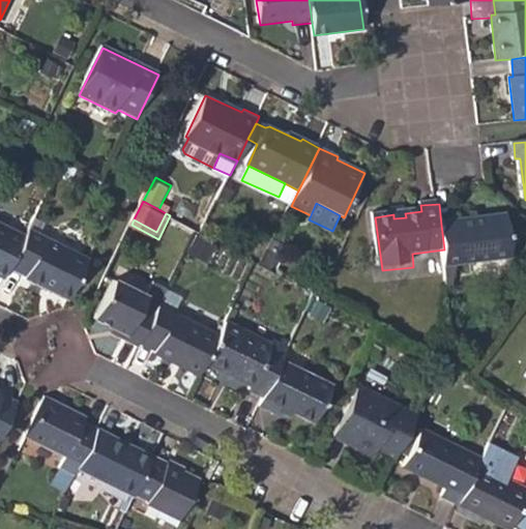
[(509,216),(441,225),(444,250),(446,267),(515,259),(509,216)]
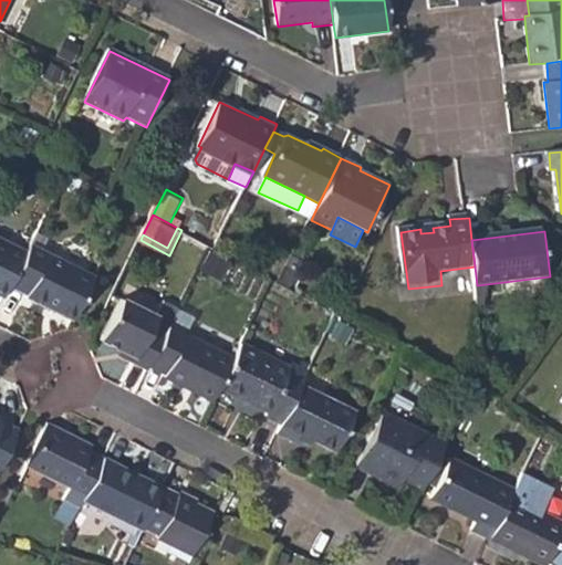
[(0,296),(4,299),(11,285),(28,252),(0,238),(0,296)]
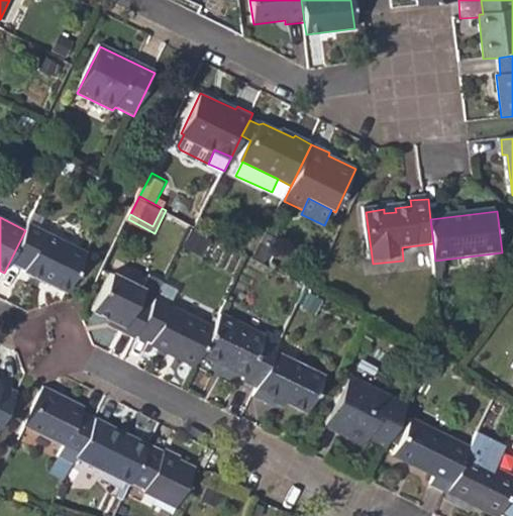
[(25,272),(70,294),(89,253),(28,223),(25,230),(10,261),(26,269),(25,272)]
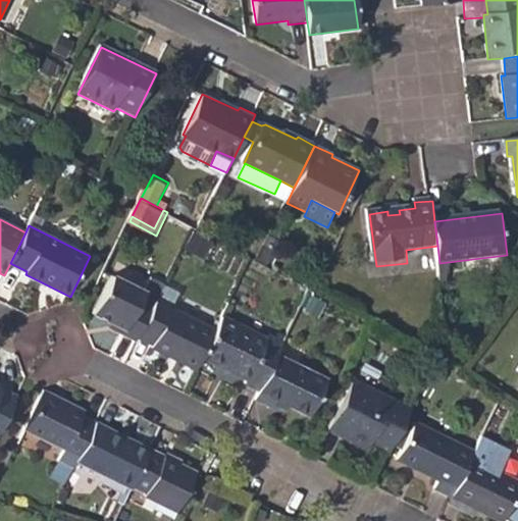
[(145,293),(104,273),(85,313),(108,325),(122,332),(121,336),(137,344),(141,337),(159,298),(165,285),(151,278),(145,293)]
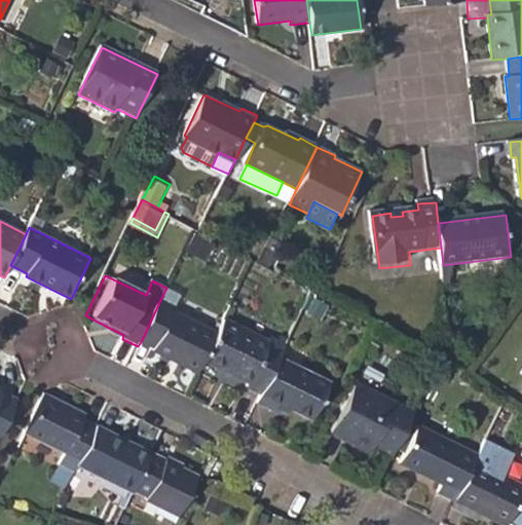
[(177,308),(160,300),(142,340),(157,347),(156,351),(200,373),(206,362),(220,333),(176,311),(177,308)]
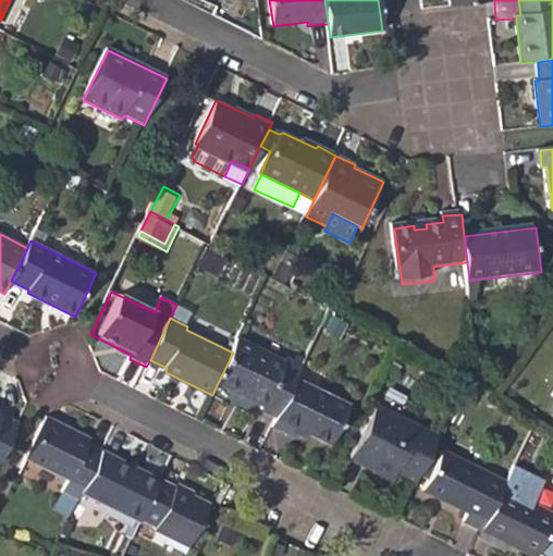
[(284,362),(238,340),(233,353),(218,383),(265,406),(262,410),(278,418),(297,378),(304,366),(287,358),(284,362)]
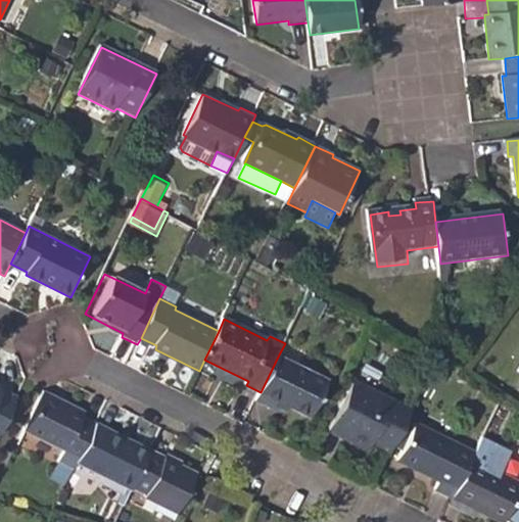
[(106,330),(122,337),(123,333),(108,326),(106,330)]
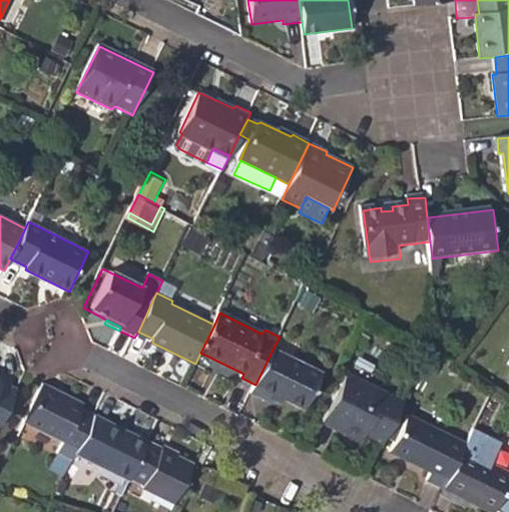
[(323,373),(274,348),(256,385),(251,393),(268,401),(272,393),(305,409),(323,373)]
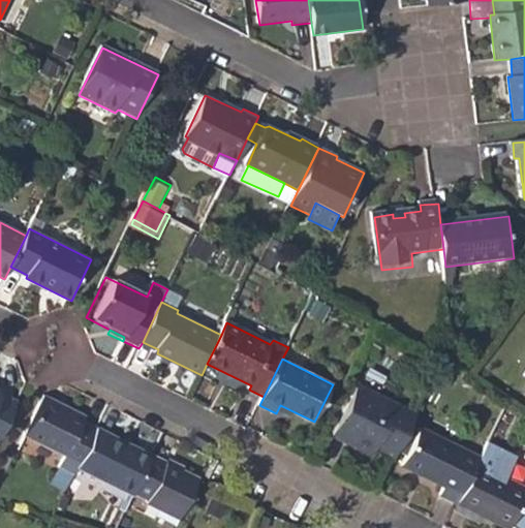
[(377,445),(397,455),(418,414),(359,385),(334,436),(372,455),(377,445)]
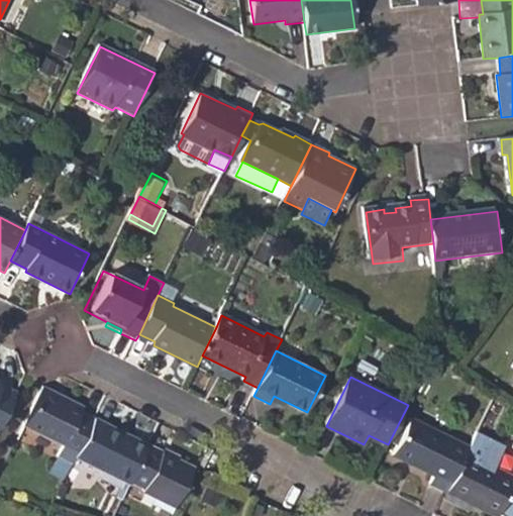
[(85,407),(44,386),(25,426),(64,445),(60,456),(75,463),(78,458),(96,420),(83,413),(85,407)]
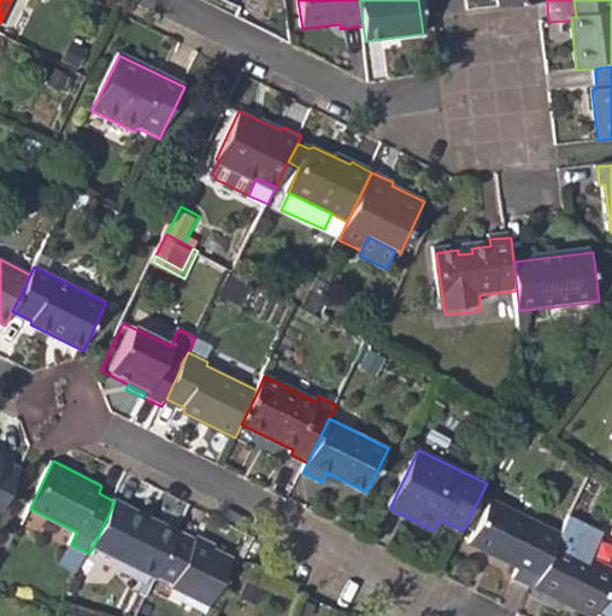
[(0,512),(17,477),(0,469),(0,463),(0,464),(0,463),(0,512)]
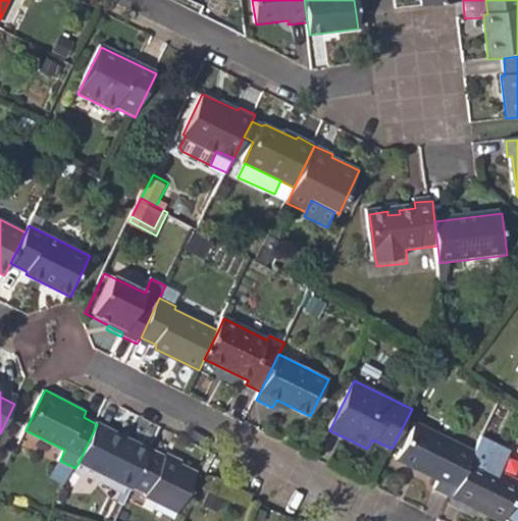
[(437,488),(455,497),(474,458),(476,453),(417,422),(399,460),(443,480),(437,488)]
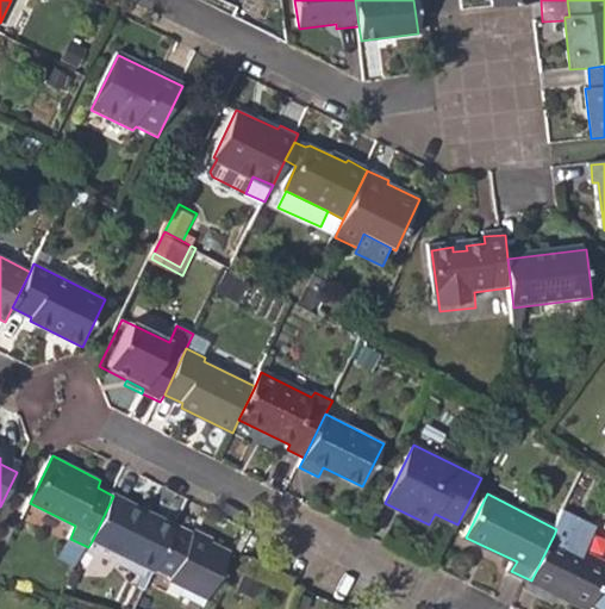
[(92,541),(155,572),(178,528),(113,496),(92,541)]
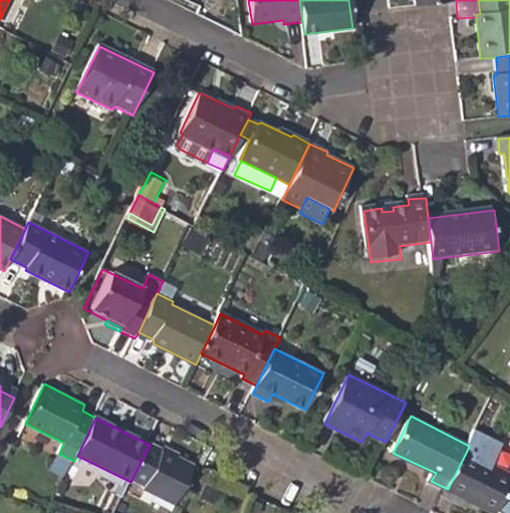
[(142,490),(155,497),(174,506),(194,466),(150,445),(131,482),(143,488),(142,490)]
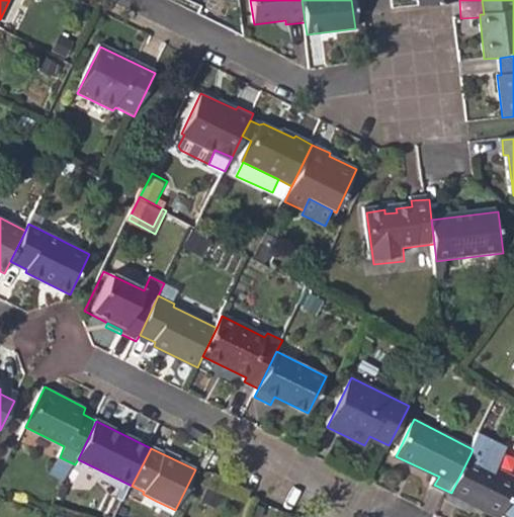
[(504,516),(513,516),(513,477),(470,454),(451,493),(477,506),(500,516),(504,516)]
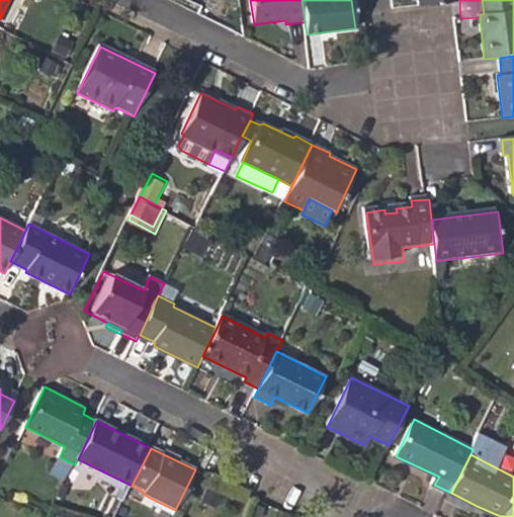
[(54,467),(70,475),(75,464),(60,457),(54,467)]
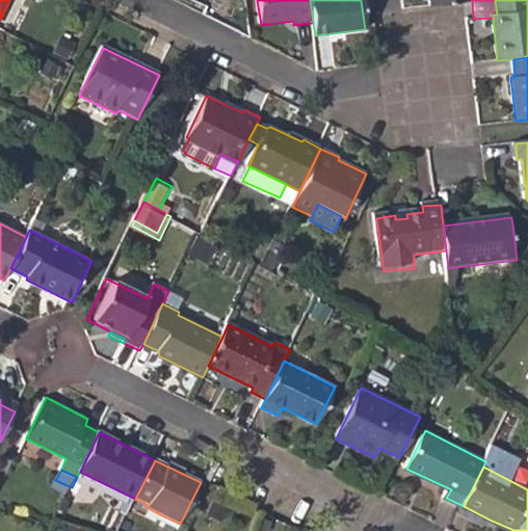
[(459,516),(485,528),(490,520),(464,506),(459,516)]
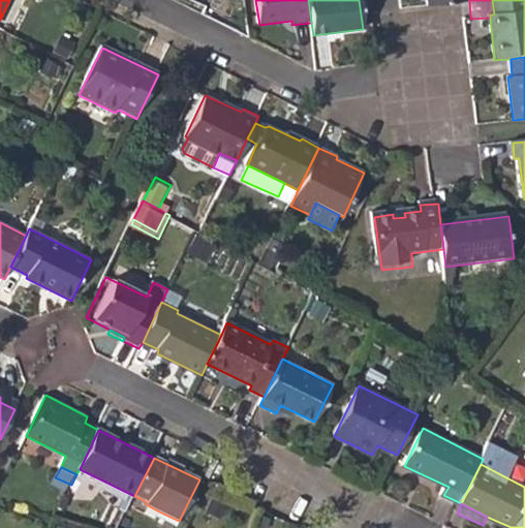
[(155,518),(174,527),(176,527),(179,521),(159,511),(155,518)]
